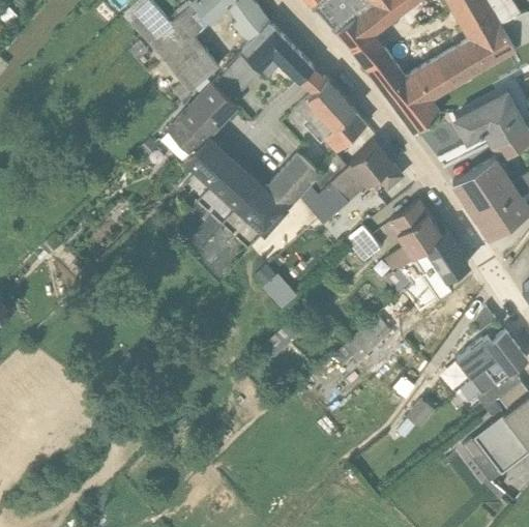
[(124,17),(141,0),(124,0),(117,8),(124,17)]
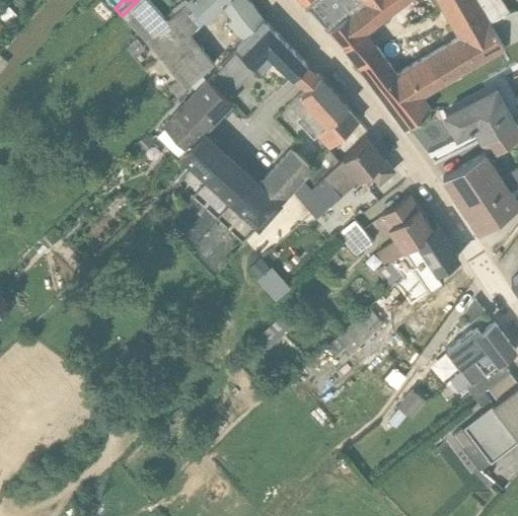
[(264,22),(244,0),(191,0),(187,4),(188,5),(168,23),(167,21),(165,22),(145,0),(138,0),(122,16),(120,17),(176,81),(168,88),(178,98),(191,87),(202,77),(215,64),(191,38),(221,11),(231,22),(227,26),(243,42),(264,22)]
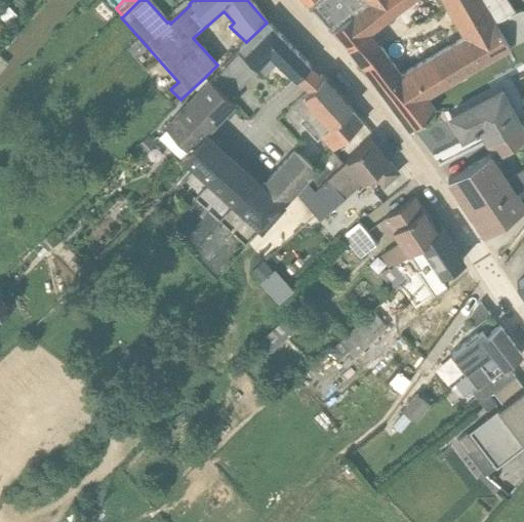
[(314,0),(308,5),(349,49),(410,132),(438,111),(429,99),(511,50),(483,0),(314,0)]
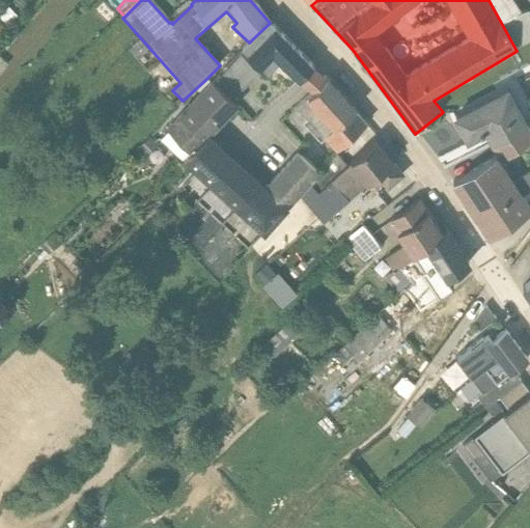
[(489,0),(517,51),(529,45),(529,9),(522,14),(513,0),(489,0)]
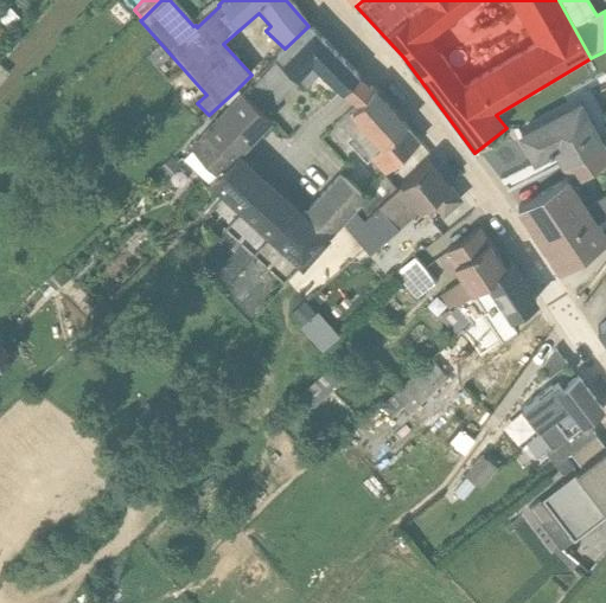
[(308,26),(285,49),(244,96),(266,117),(303,81),(330,104),(342,94),(358,78),(308,26)]
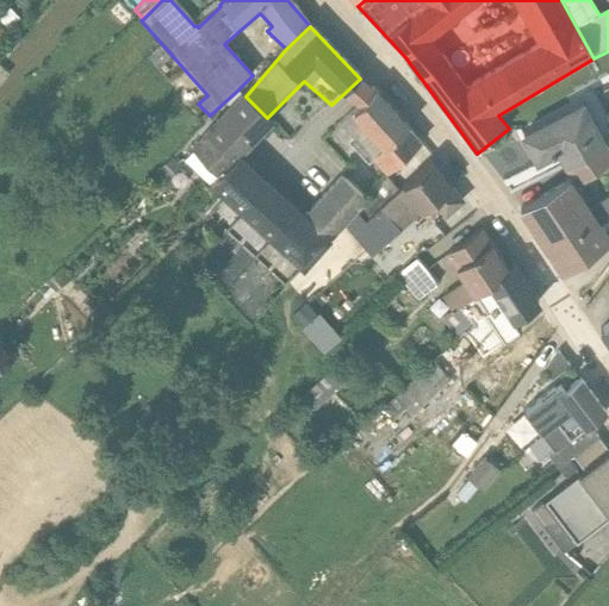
[(160,50),(148,61),(159,73),(171,62),(160,50)]
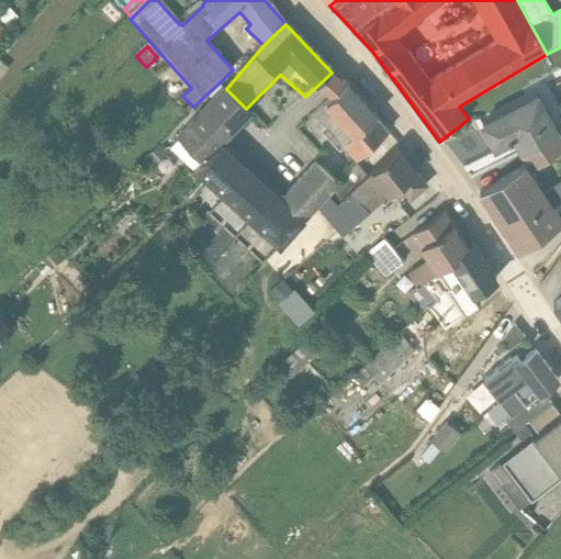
[(346,84),(332,73),(316,87),(331,101),(346,84)]
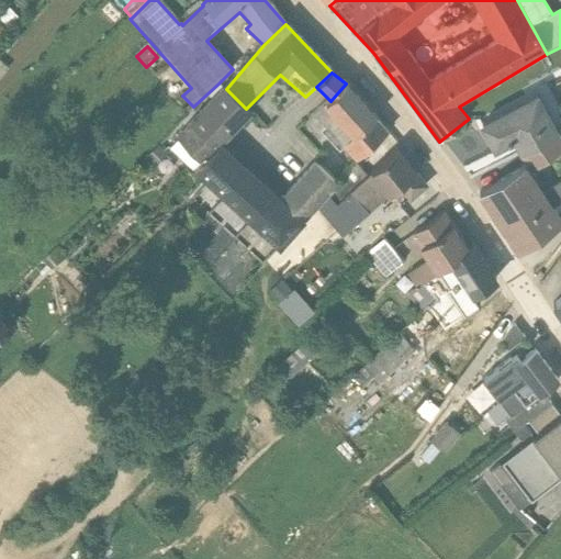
[(193,169),(221,143),(223,145),(253,114),(246,109),(226,89),(224,87),(223,88),(219,84),(206,94),(211,99),(176,136),(178,138),(170,147),(193,169)]
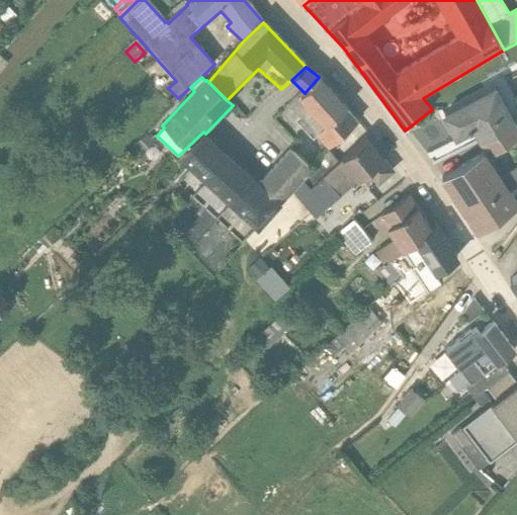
[(330,150),(359,122),(319,77),(305,93),(289,110),(299,119),(317,137),(330,150)]
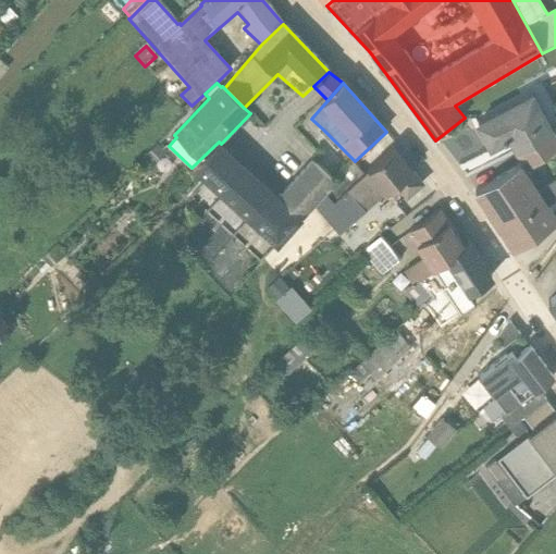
[(554,132),(534,95),(478,125),(491,149),(510,139),(518,154),(553,132),(554,132)]
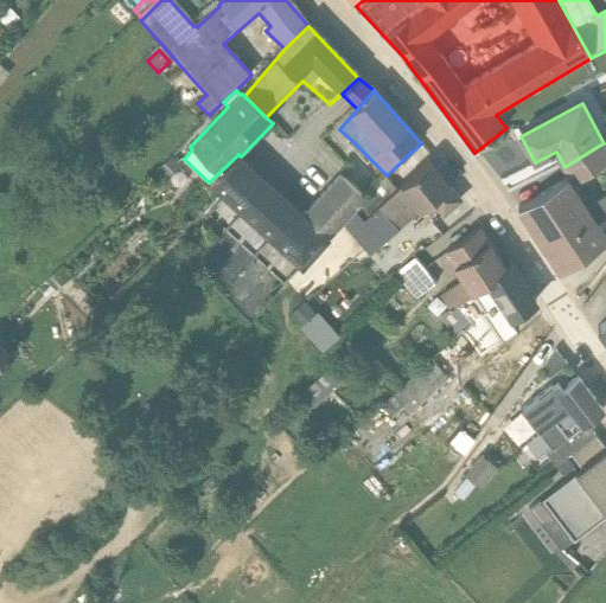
[(173,113),(163,122),(177,139),(187,129),(173,113)]
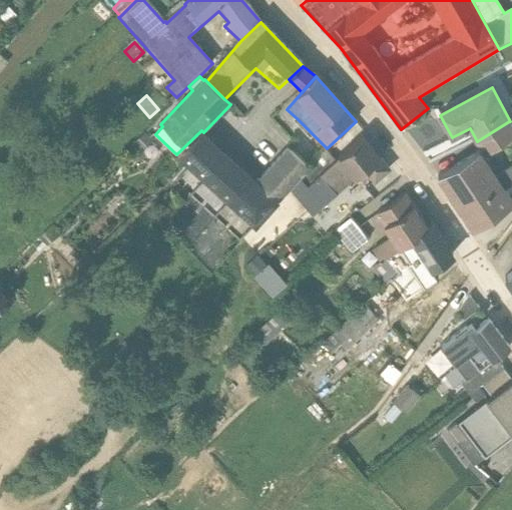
[(314,135),(297,118),(294,121),(311,140),(314,135)]
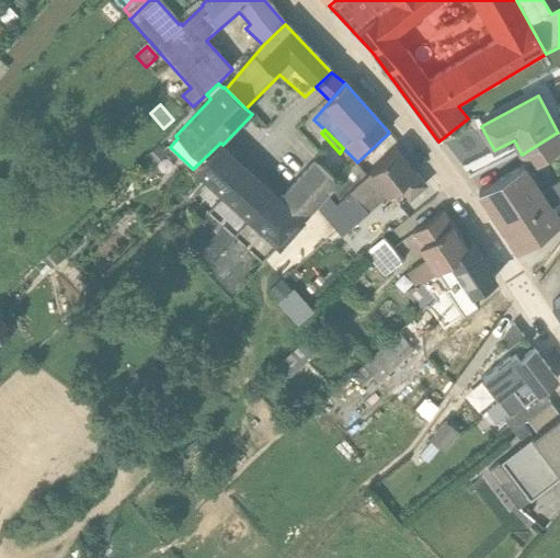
[(479,195),(499,225),(545,195),(530,173),(559,154),(559,137),(557,133),(522,155),(518,157),(525,168),(479,195)]
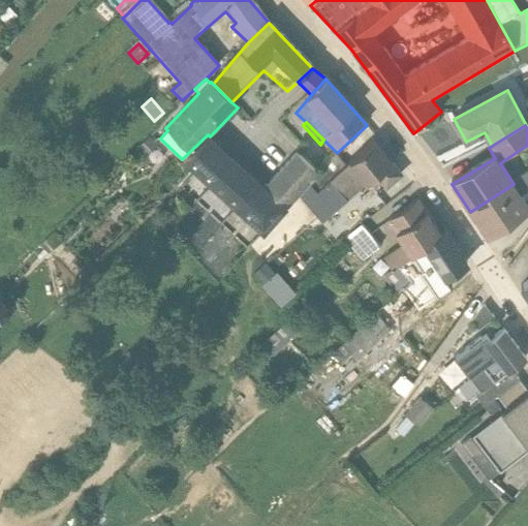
[(158,144),(149,134),(137,147),(147,155),(158,144)]
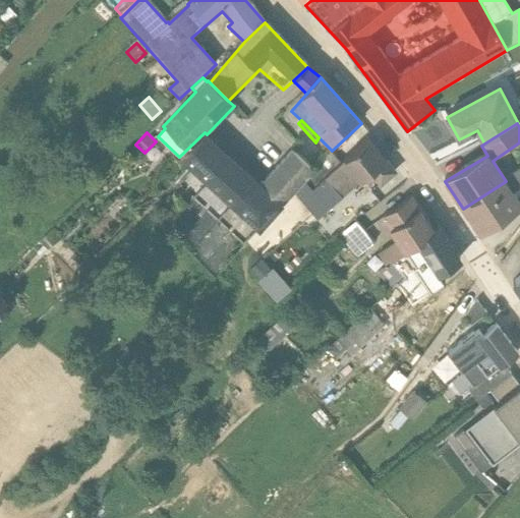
[(258,231),(294,193),(314,172),(292,150),(262,184),(207,134),(205,132),(179,157),(258,231)]
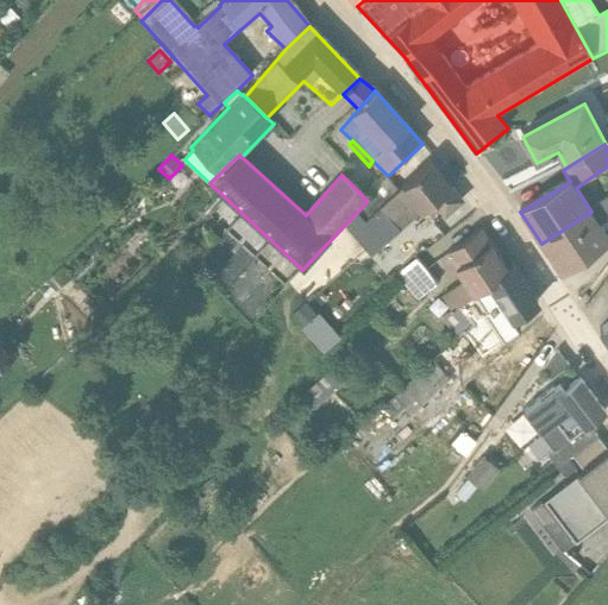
[(387,181),(368,201),(344,226),(371,259),(432,206),(443,219),(463,203),(432,165),(400,193),(387,181)]
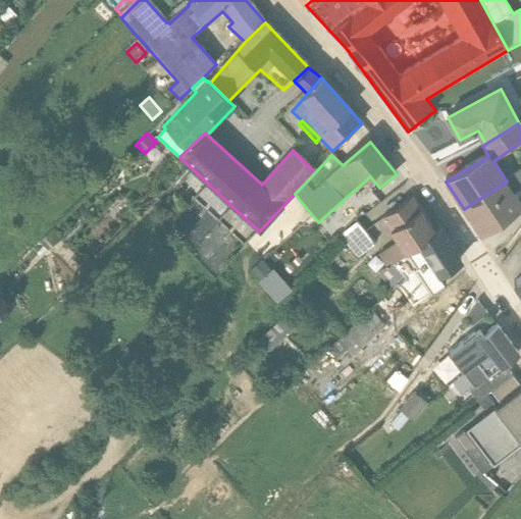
[(520,172),(507,182),(464,209),(482,237),(520,210),(520,202),(515,195),(520,190),(520,172)]
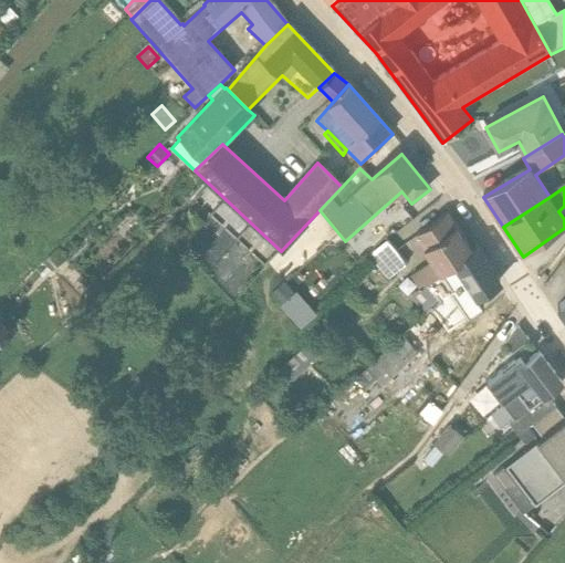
[(420,291),(472,253),(449,217),(415,240),(431,264),(411,278),(420,291)]
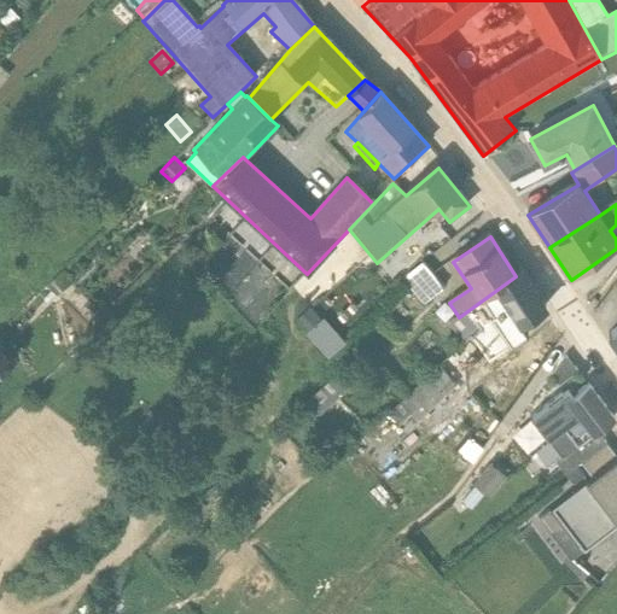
[(423,263),(403,284),(424,308),(444,291),(423,263)]
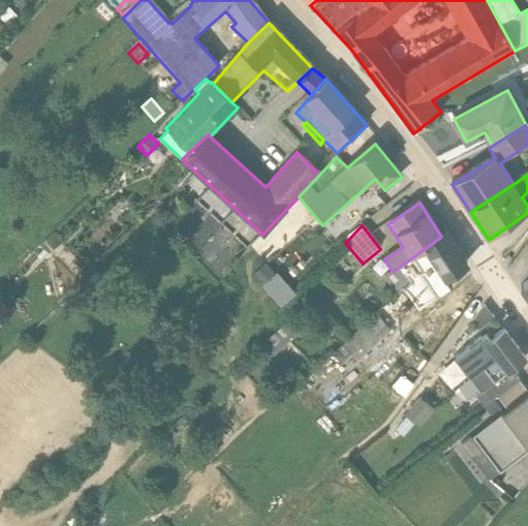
[(41,241),(50,249),(63,235),(55,227),(41,241)]
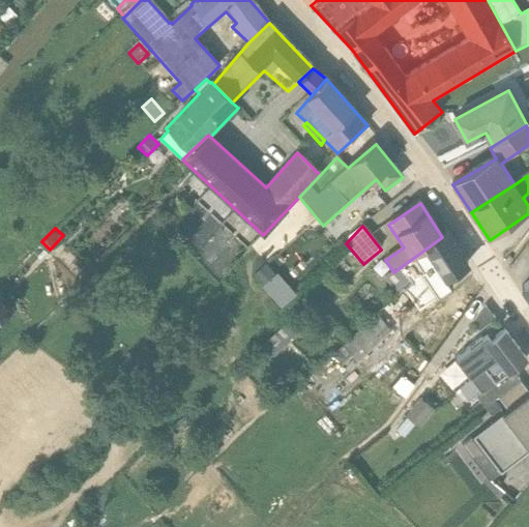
[(436,289),(468,267),(446,234),(442,237),(393,272),(384,280),(398,296),(423,271),(436,289)]
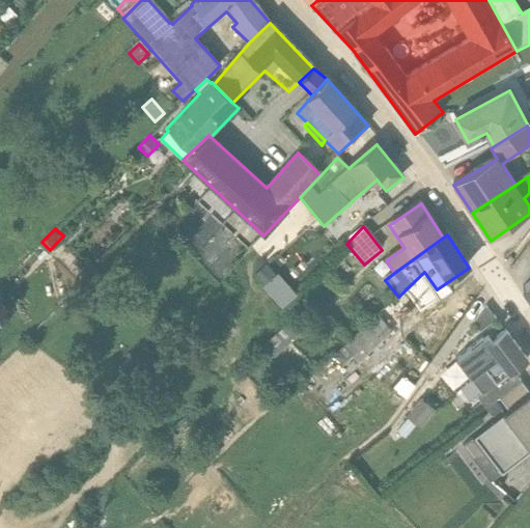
[(277,278),(267,267),(254,278),(281,309),(296,297),(278,277),(277,278)]
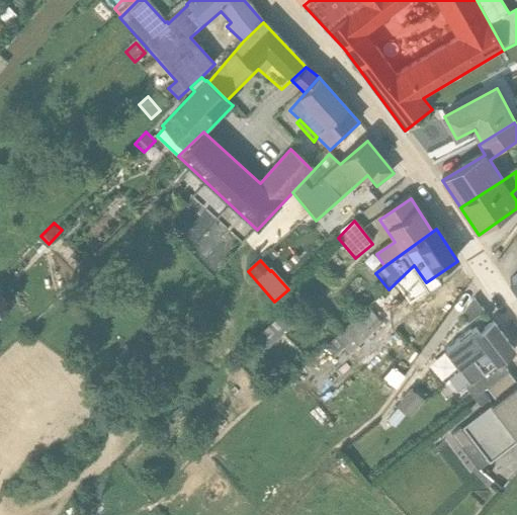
[(326,349),(336,359),(345,350),(351,356),(383,326),(376,318),(390,305),(381,296),(326,349)]
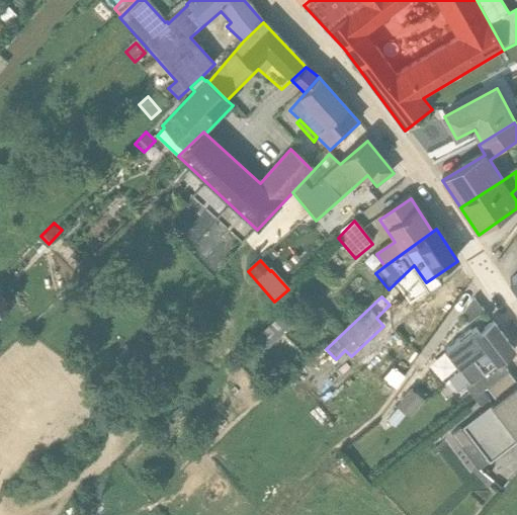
[(475,302),(462,318),(468,327),(485,314),(475,302)]
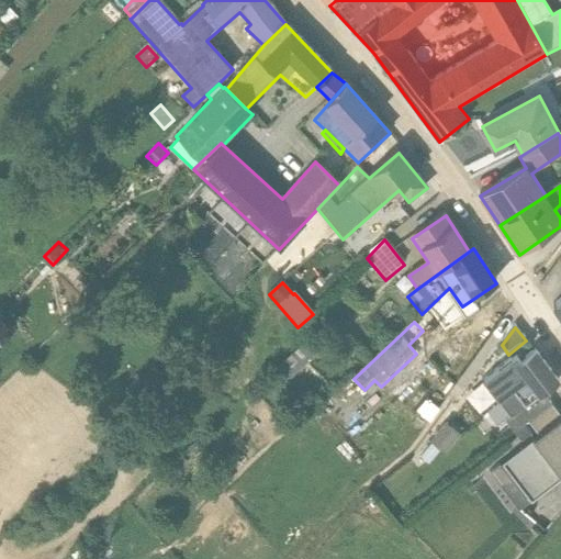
[(276,372),(288,386),(326,349),(314,336),(276,372)]
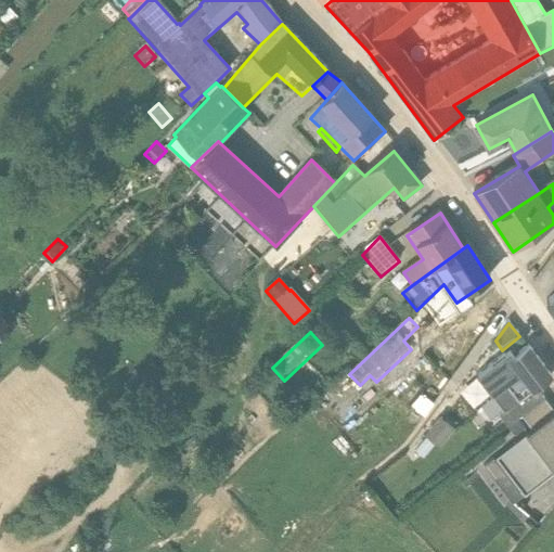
[(552,380),(529,348),(515,358),(511,352),(478,377),(505,414),(500,419),(509,429),(545,401),(537,392),(552,380)]
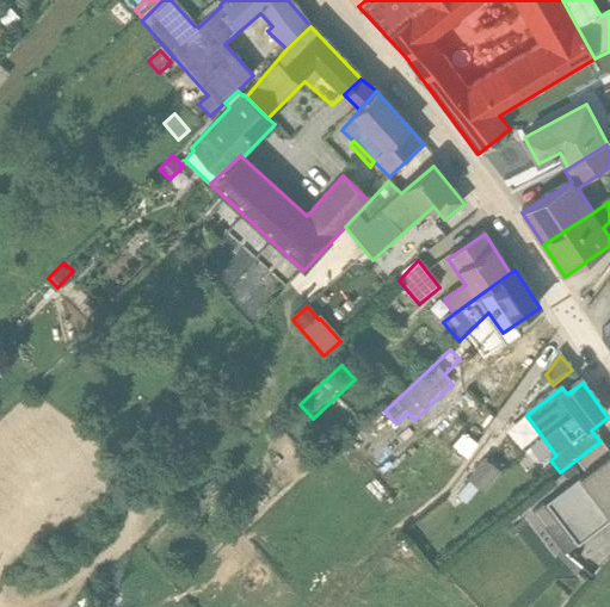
[(609,453),(601,441),(560,472),(571,487),(609,459),(609,453)]
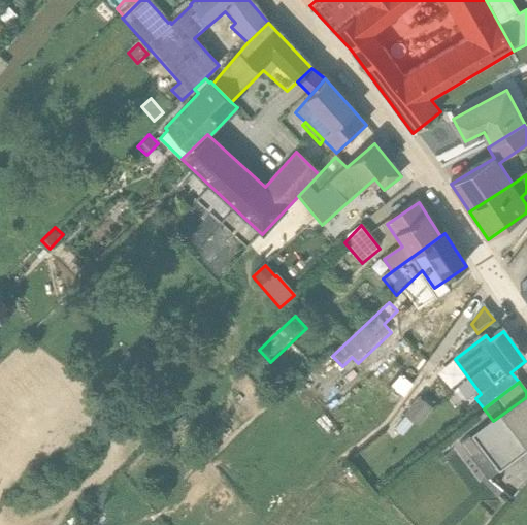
[(472,436),(499,472),(526,452),(526,397),(493,421),(472,436)]
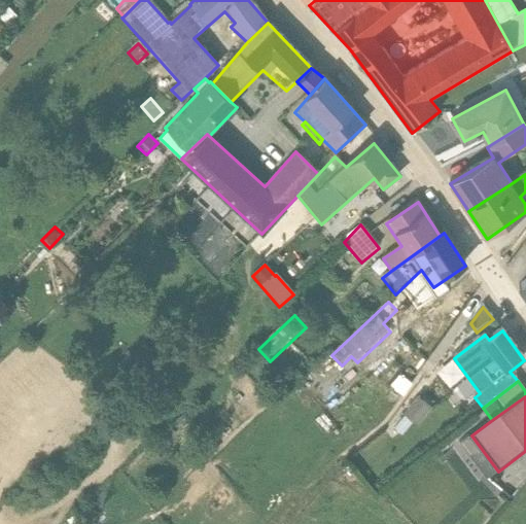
[(419,398),(406,415),(418,424),(430,409),(419,398)]
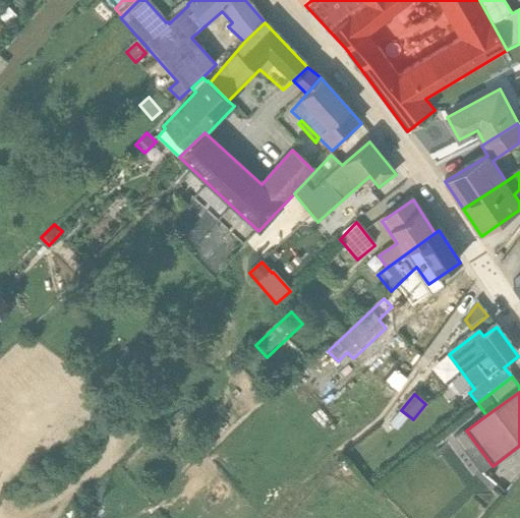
[(490,469),(463,434),(455,441),(482,475),(490,469)]
